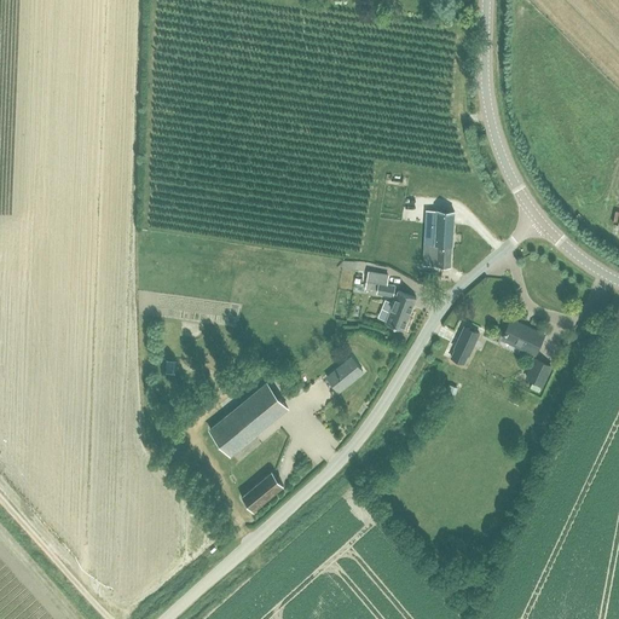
[(429,209),(428,224),(437,225),(435,244),(429,244),(428,265),(450,266),(451,246),(452,246),(452,244),(455,212),(429,209)]
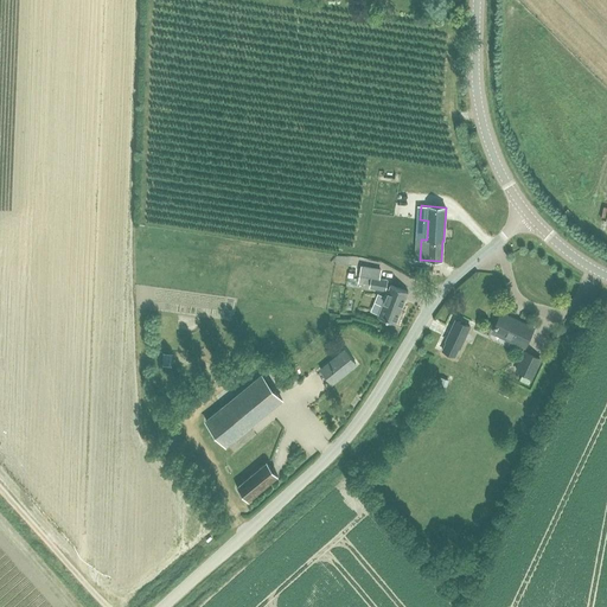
[(370,289),(385,291),(387,281),(371,279),(370,289)]
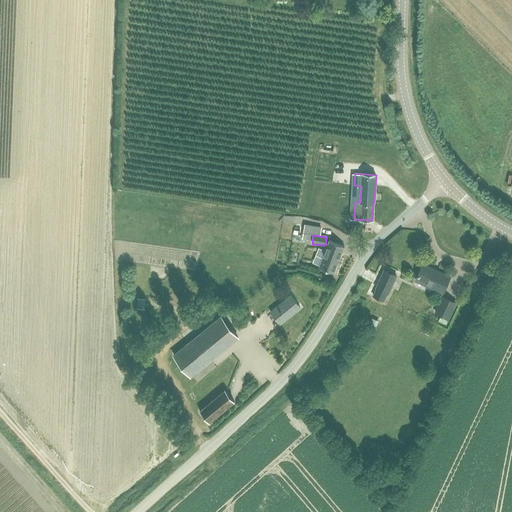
[(329,240),(319,267),(334,273),(344,246),(329,240)]
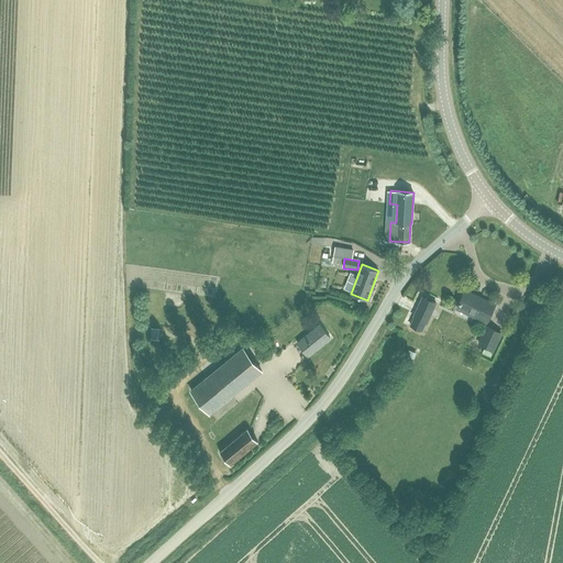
[(465,290),(456,308),(487,322),(495,305),(465,290)]
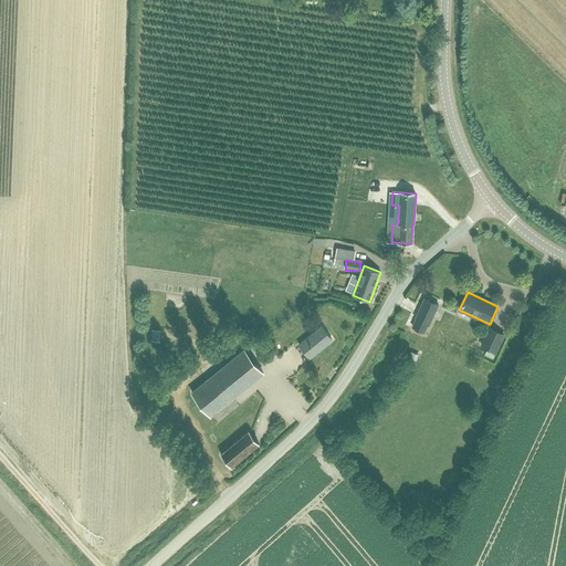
[(425,296),(415,318),(430,325),(440,304),(425,296)]
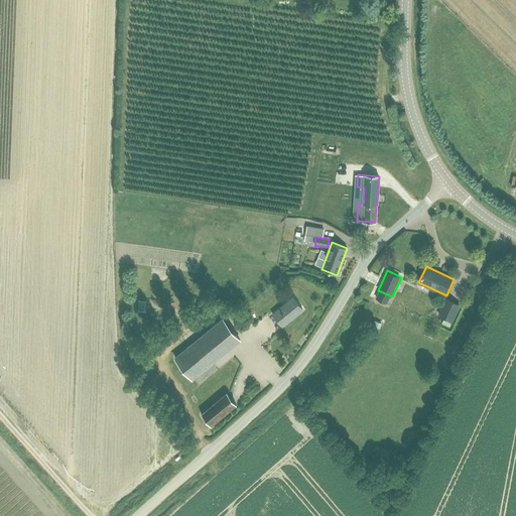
[(282,326),(302,309),(292,297),(272,313),(282,326)]
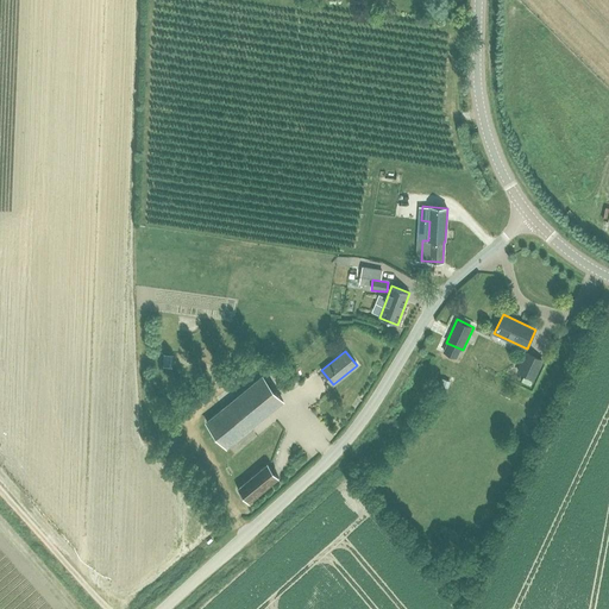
[(168,366),(169,352),(158,352),(158,365),(168,366)]
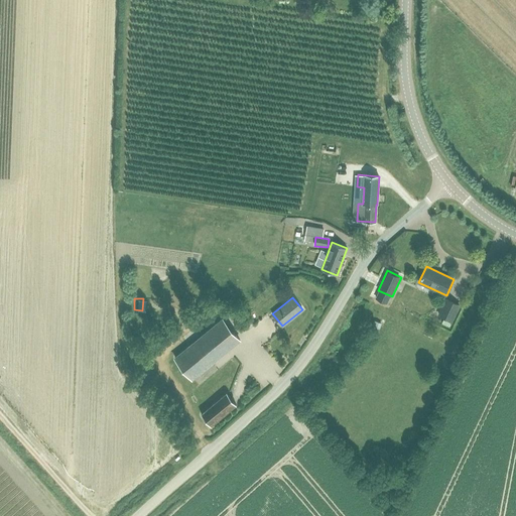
[(460,305),(446,299),(439,315),(452,320),(460,305)]
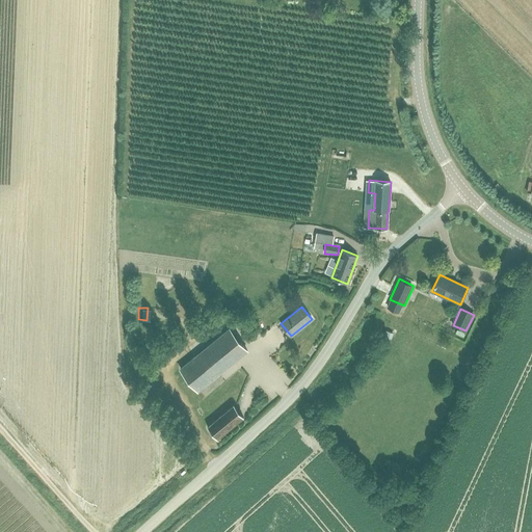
[(198,391),(247,351),(230,328),(181,368),(198,391)]
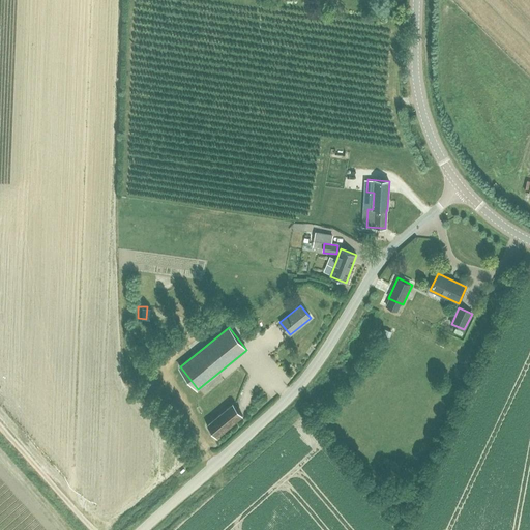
[(392,331),(384,329),(382,335),(390,337),(392,331)]
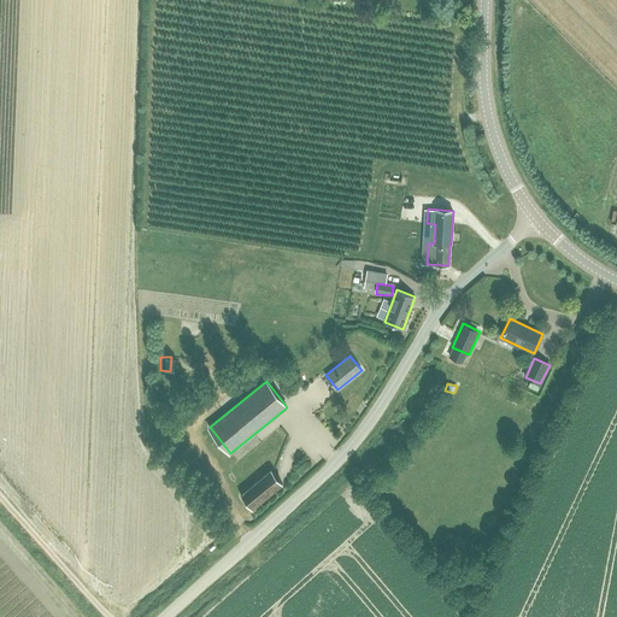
[(183,460),(178,464),(186,472),(191,469),(183,460)]
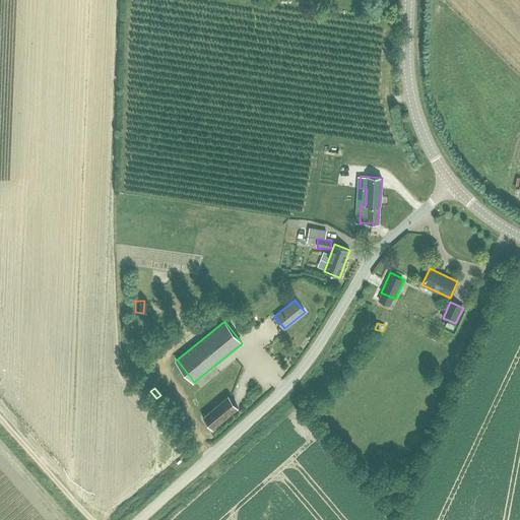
[(213,430),(239,408),(229,396),(203,417),(213,430)]
